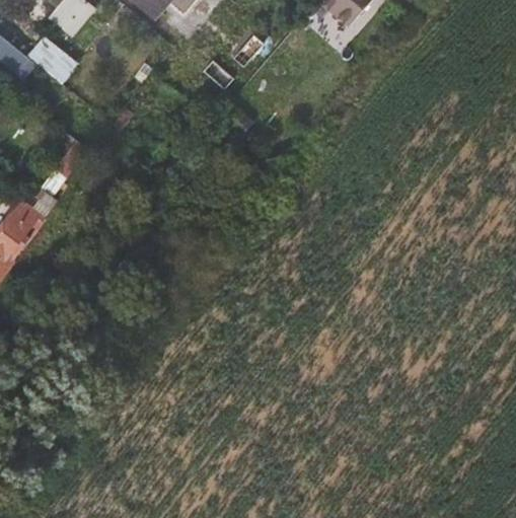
[(68,34),(91,7),(82,0),(66,0),(50,21),(68,34)]
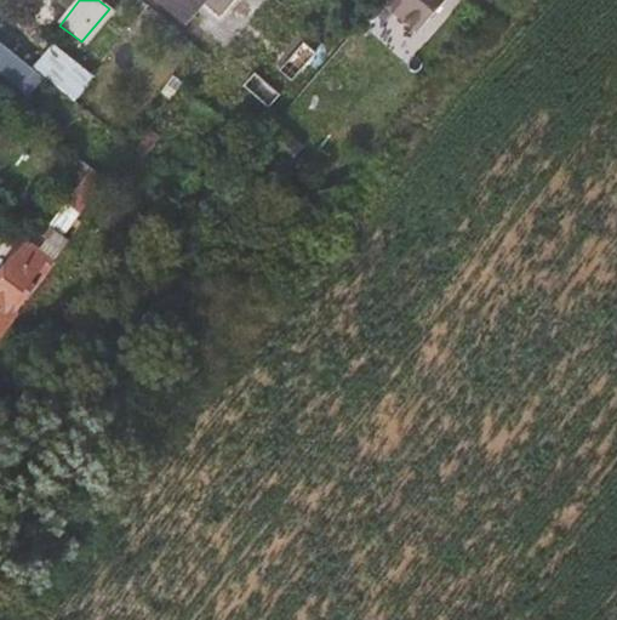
[(235,0),(153,0),(183,26),(201,5),(220,20),(235,0)]
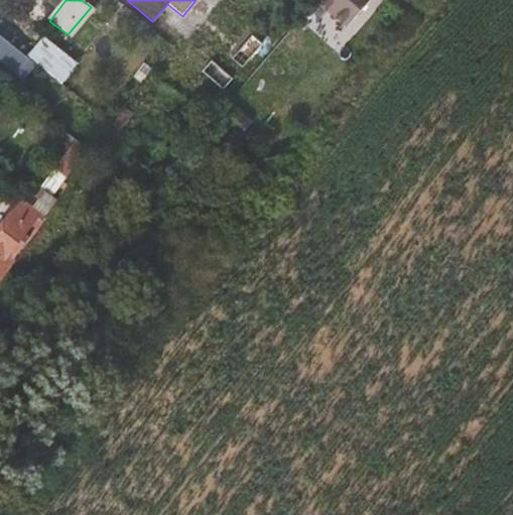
[(317,0),(346,25),(368,0),(317,0)]
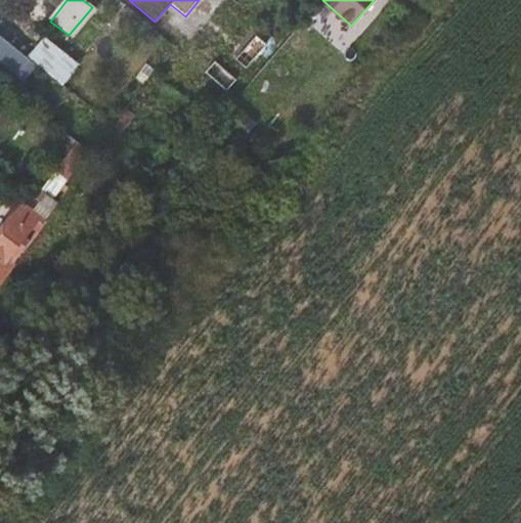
[(243,68),(264,46),(250,32),(228,54),(243,68)]
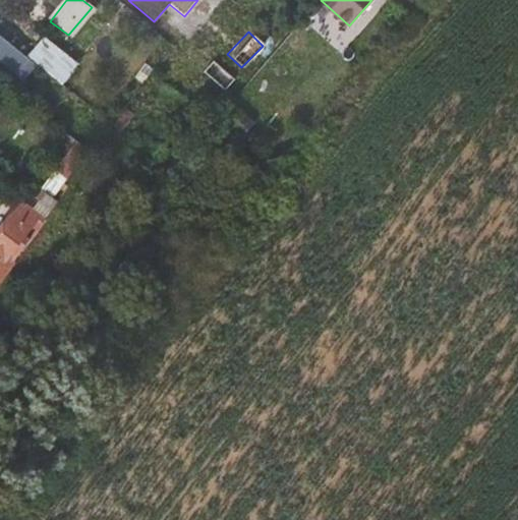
[(0,93),(1,94),(30,59),(0,35),(0,93)]
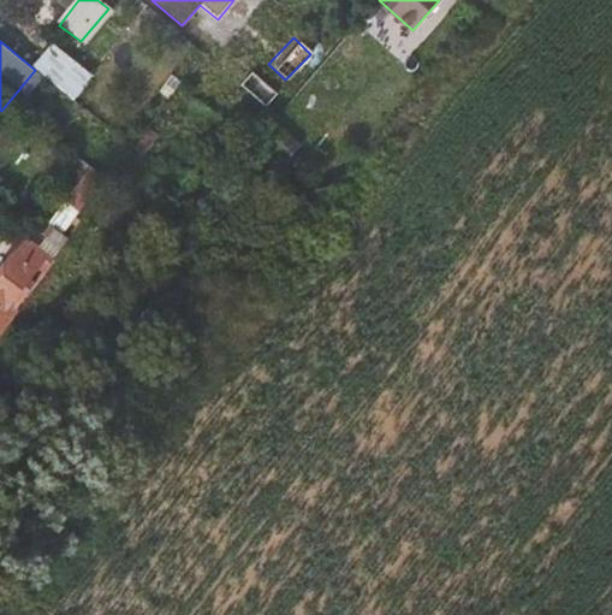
[(84,66),(52,41),(35,63),(66,88),(84,66)]
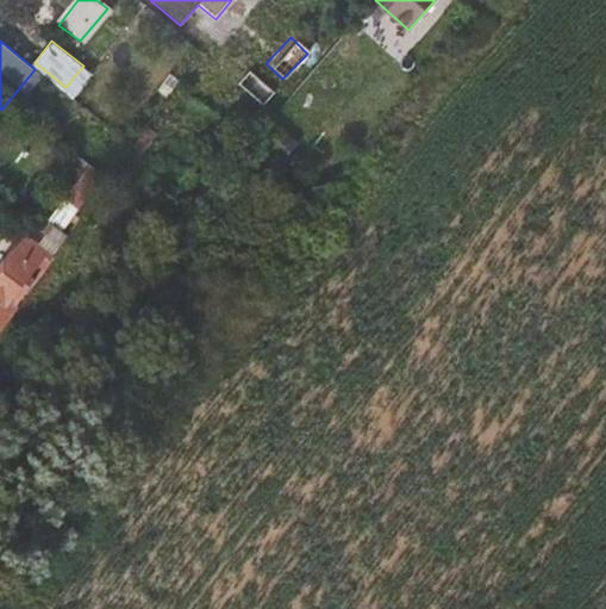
[(0,334),(37,286),(1,259),(0,260),(0,334)]
